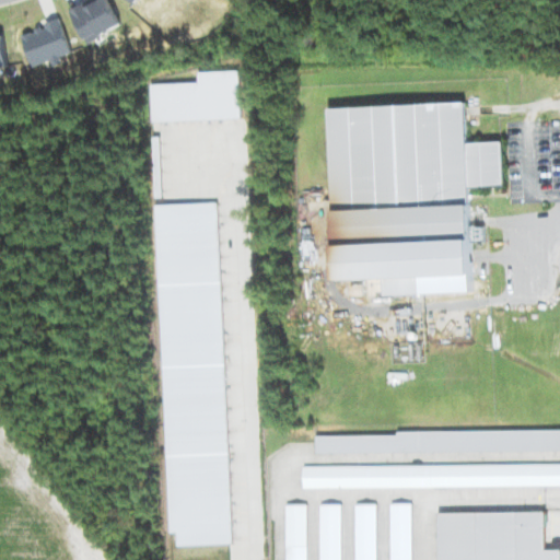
[(336,280),(371,279),(372,293),(380,295),(423,293),(423,277),(474,275),(470,187),(489,186),(492,176),(508,175),(505,142),(471,143),(470,104),(398,106),(384,112),(399,116),(403,124),(394,124),(397,129),(392,132),(386,151),(391,161),(391,173),(388,182),(360,182),(359,174),(353,173),(348,160),(343,175),(333,179),(336,280)]
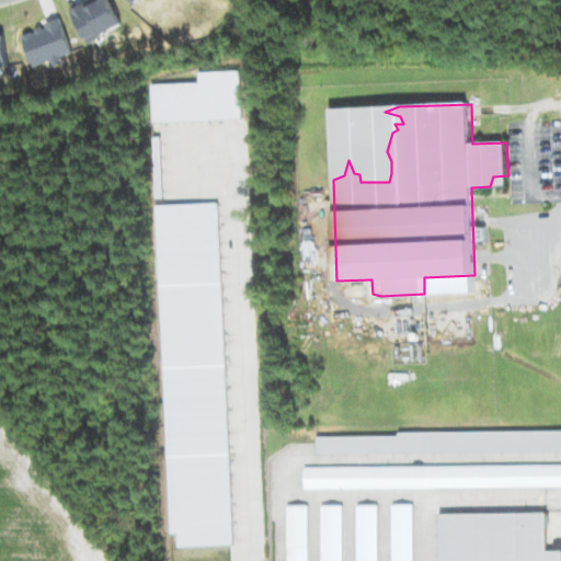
[(392,560),(413,560),(413,504),(392,504),(392,560)]
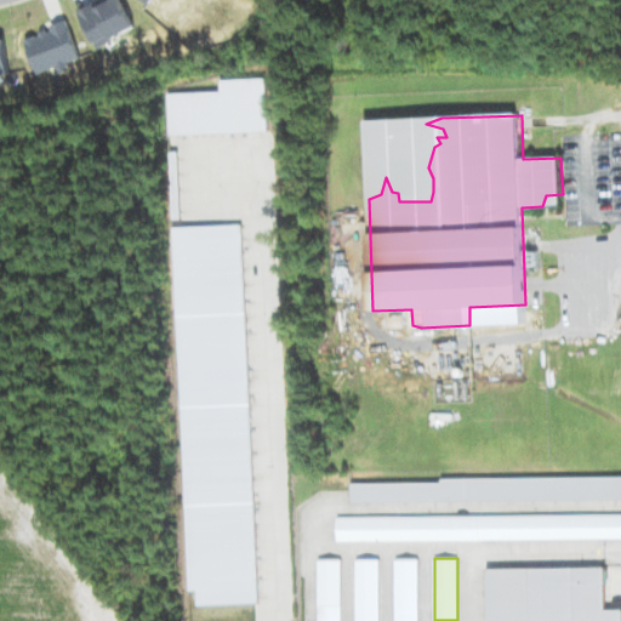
[(317,559),(317,620),(341,620),(341,559),(317,559)]
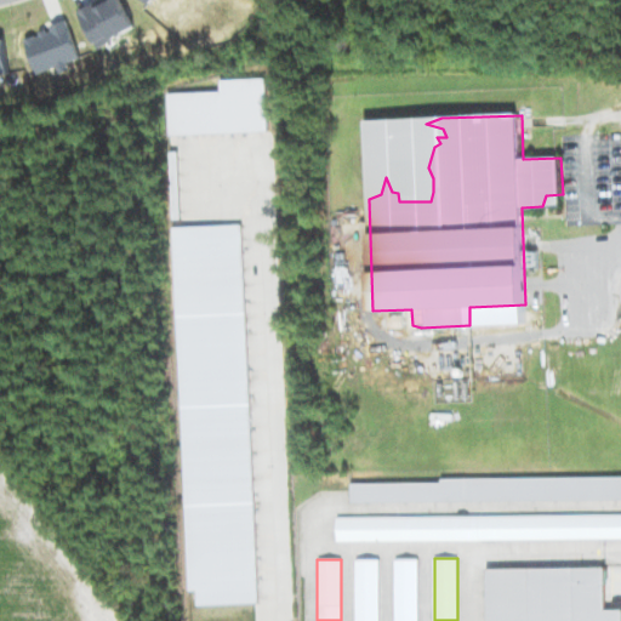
[(355,620),(379,620),(379,559),(355,559),(355,620)]
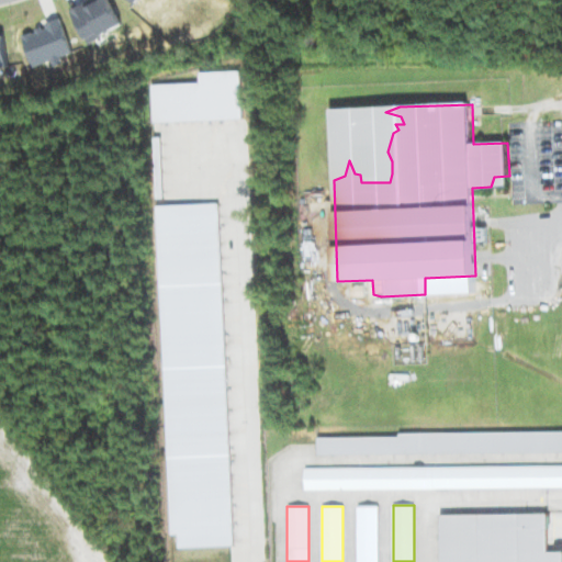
[(379,561),(379,506),(357,506),(357,561),(379,561)]
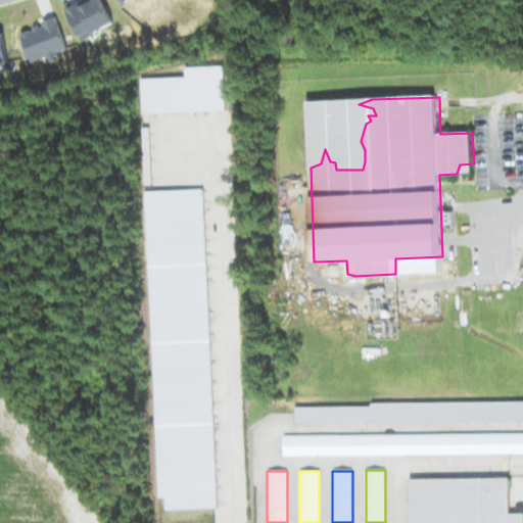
[(409,522),(522,522),(522,512),(510,513),(510,478),(410,479),(409,522)]
